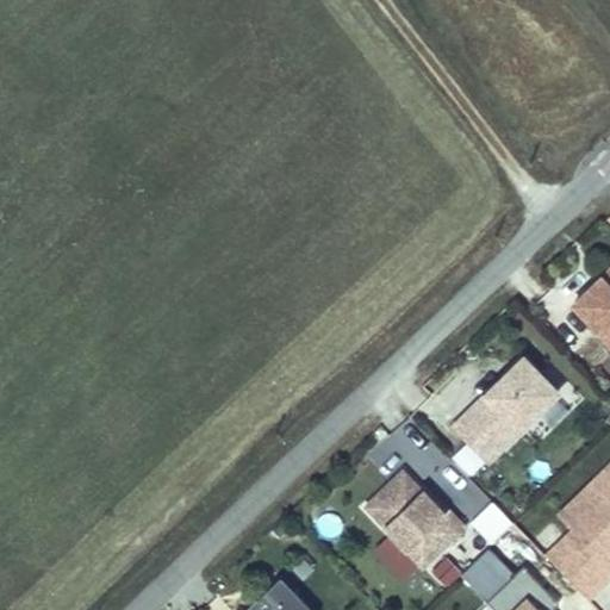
[(609,269),(601,279),(604,284),(593,294),(589,290),(573,305),(609,343),(609,269)]
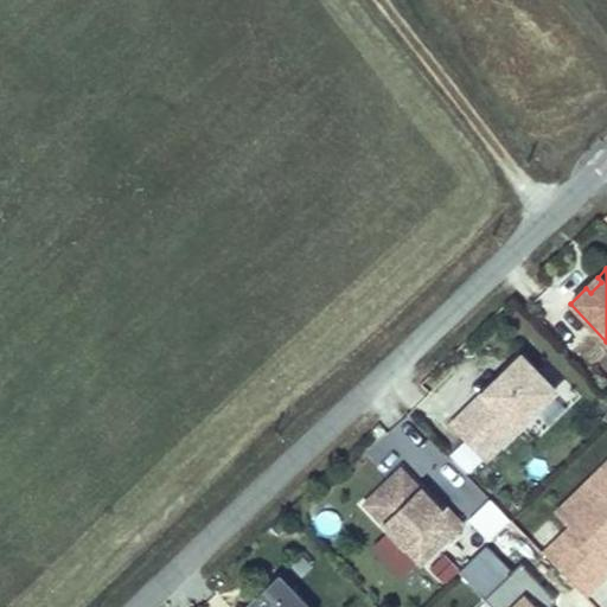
[(590,293),(601,282),(598,278),(586,288),(590,293)]
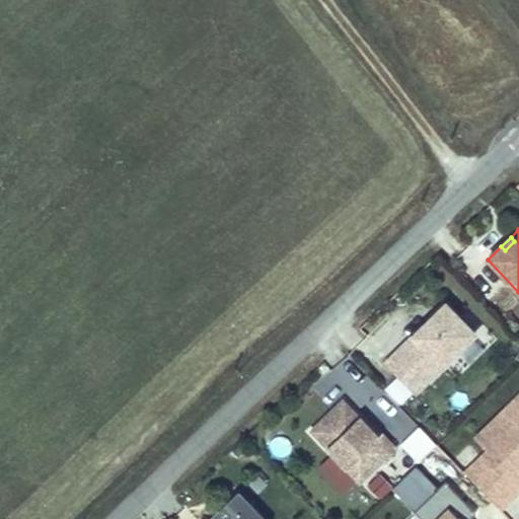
[(427,381),(474,335),(445,305),(397,351),(427,381)]
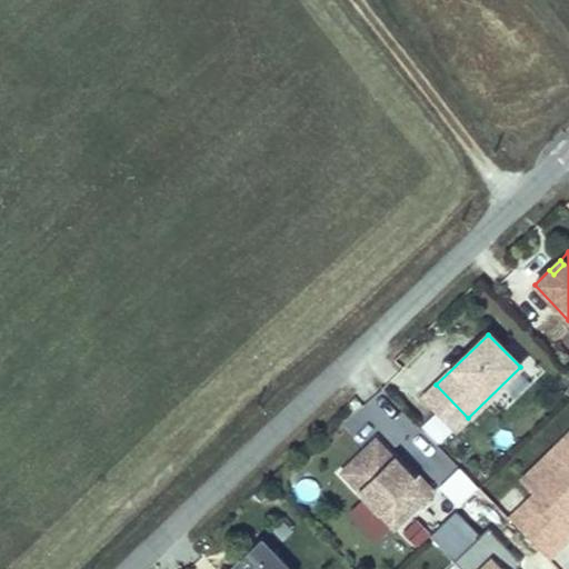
[(468,418),(436,385),(423,397),(455,430),(468,418)]
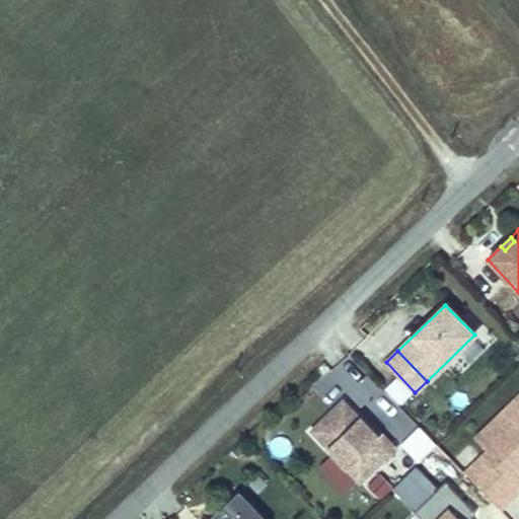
[(518,421),(488,451),(465,473),(500,509),(518,490),(518,482),(505,467),(516,456),(518,458),(518,396),(508,408),(518,419),(518,421)]
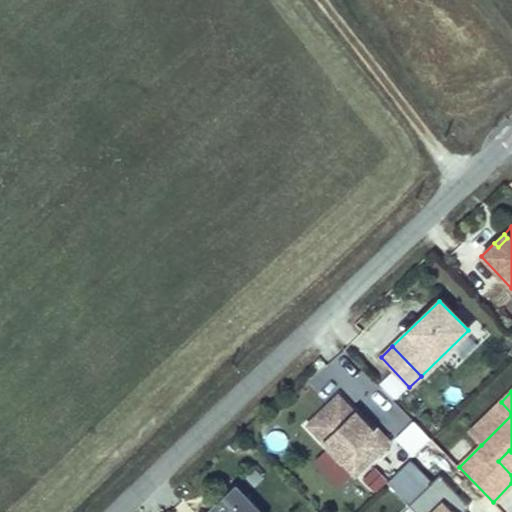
[(390,442),(378,429),(374,434),(358,417),(338,395),(307,425),(328,447),(350,471),(354,475),(390,442)]
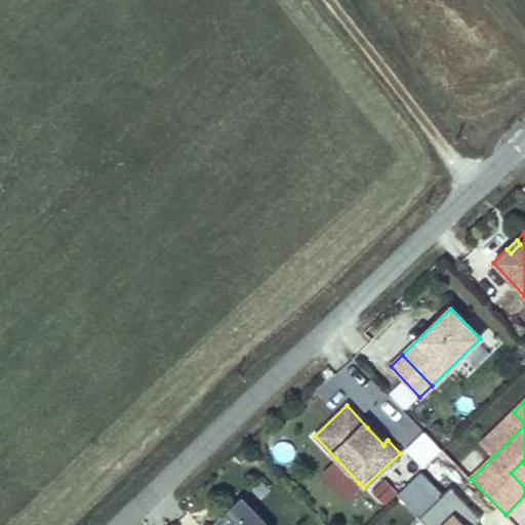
[(493,456),(524,426),(524,423),(514,412),(481,444),(493,456)]
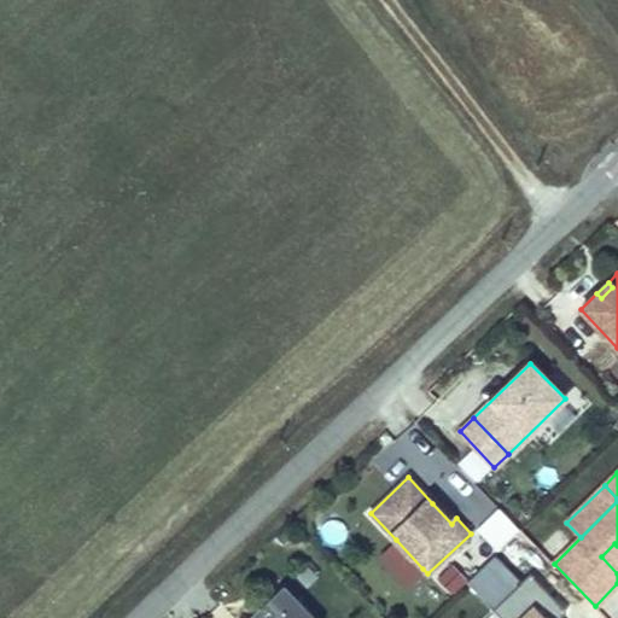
[(456,518),(437,499),(432,503),(452,524),(456,518)]
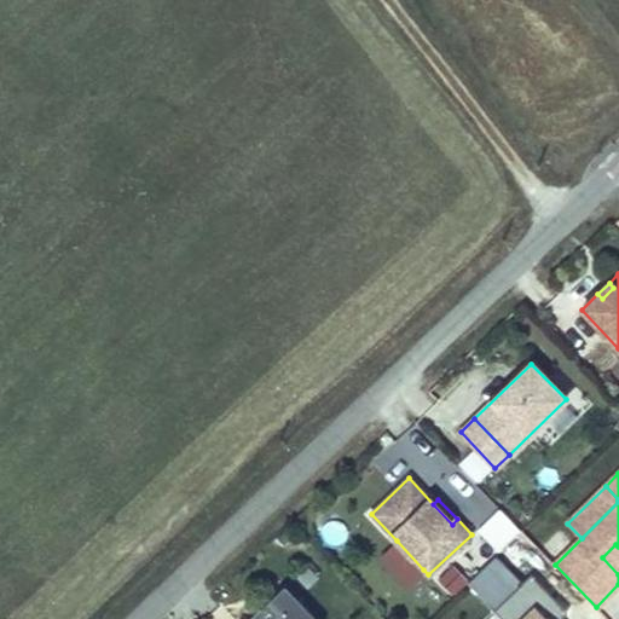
[(538,548),(521,531),(501,550),(518,568),(538,548)]
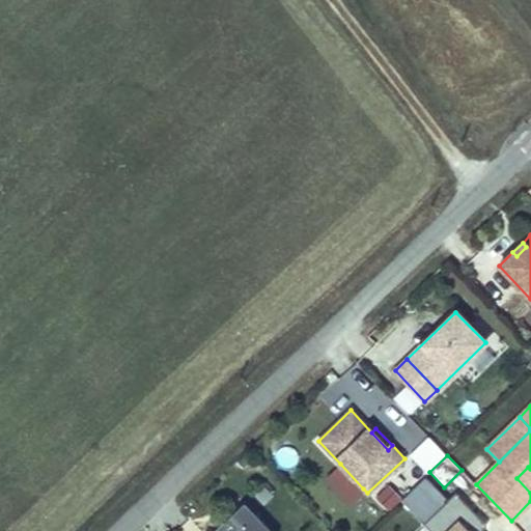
[(363,488),(340,464),(327,476),(351,501),(363,488)]
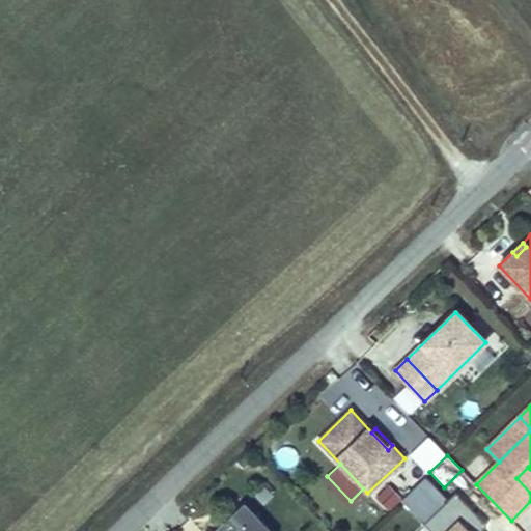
[(530,469),(528,467),(516,478),(530,493),(530,469)]
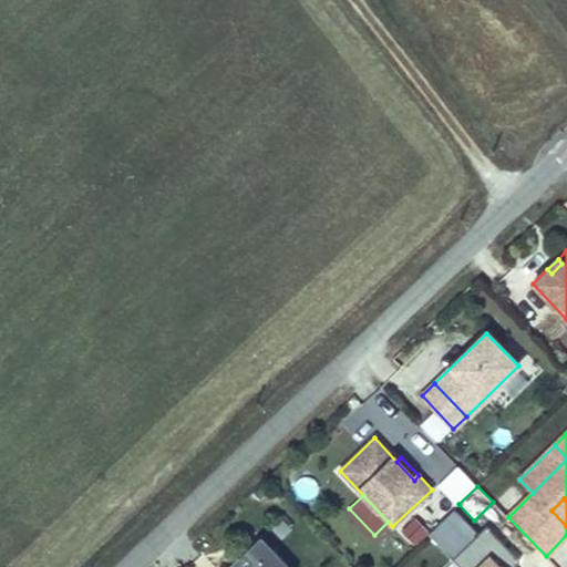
[(282,516),(271,526),(281,537),(292,527),(282,516)]
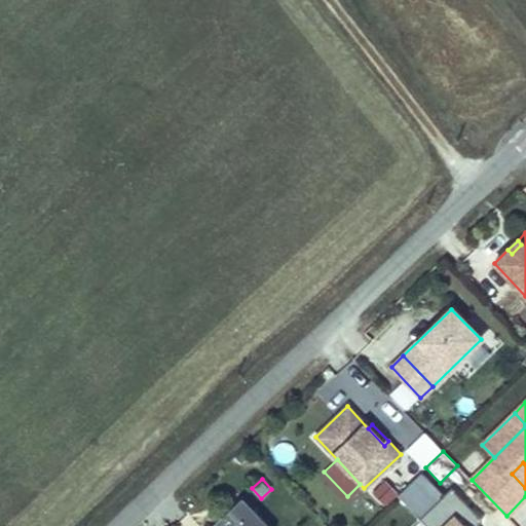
[(397,492),(384,480),(373,491),(384,503),(397,492)]
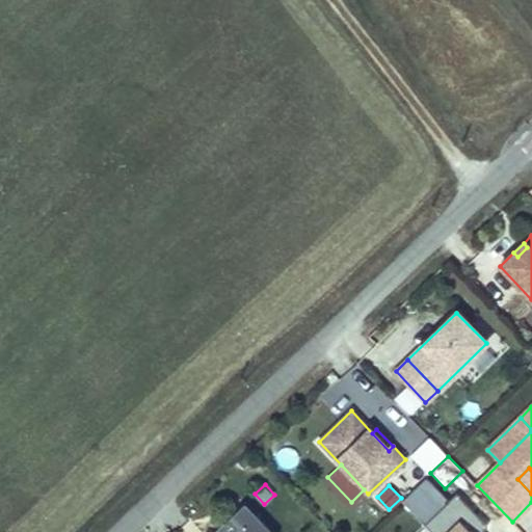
[(271,531),(246,503),(213,531),(271,531)]
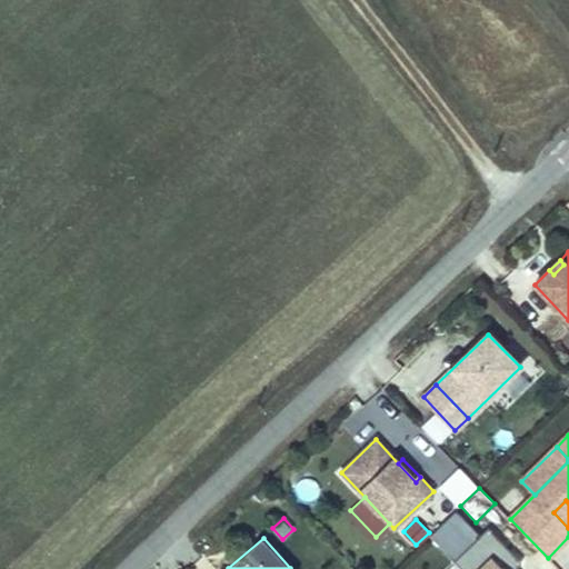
[(502,568),(491,557),(479,568),(502,568)]
